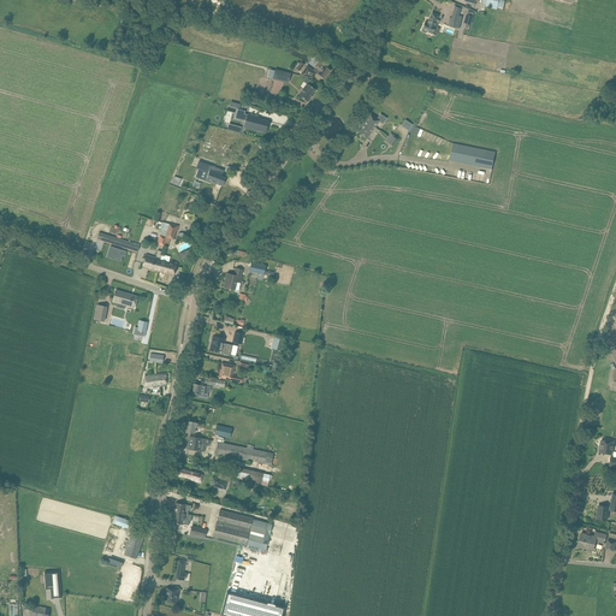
[(422,30),(421,31),(426,34),(426,31),(432,34),(434,27),(437,28),(438,24),(436,23),(439,16),(432,12),(427,23),(425,22),(421,30),(422,30)]
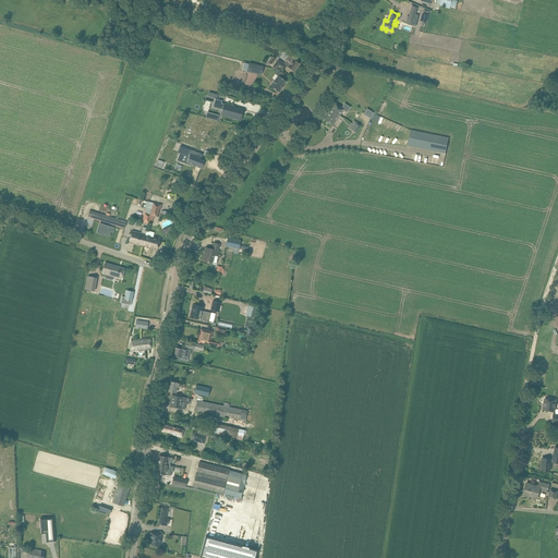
[(411,13),(408,24),(416,26),(417,22),(414,21),(415,14),(411,13)]
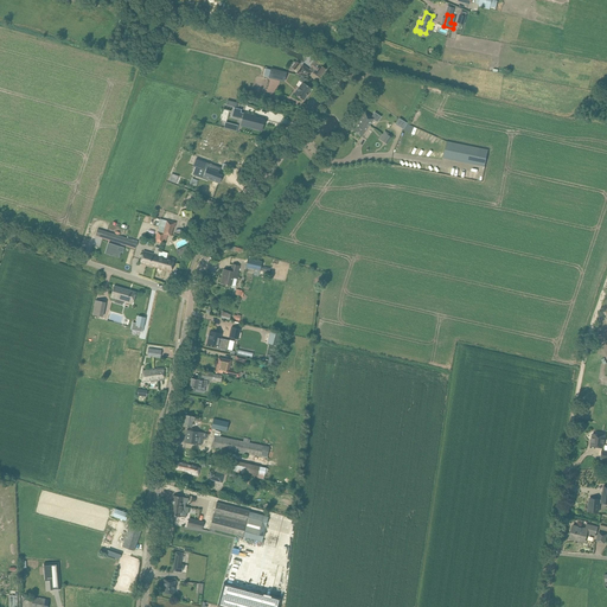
[(306,77),(310,71),(319,78),(326,70),(319,64),(320,63),(315,59),(311,66),(311,68),(310,70),(302,64),(295,75),(306,77)]
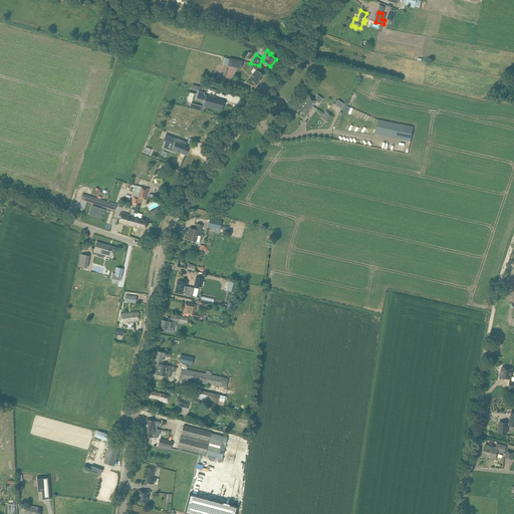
[(243,61),(229,57),(229,59),(225,58),(224,64),(228,65),(227,66),(241,69),(243,61)]
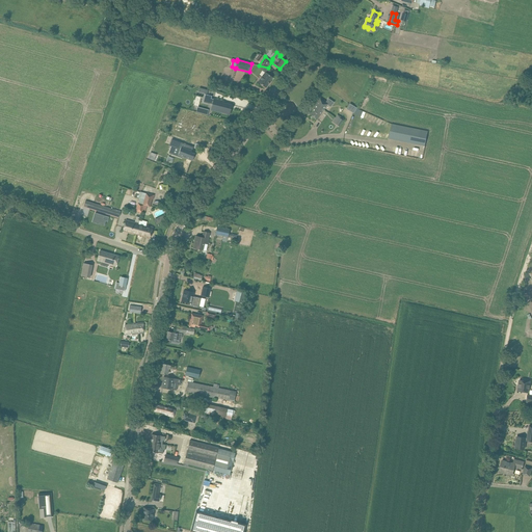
[(270,82),(269,81),(272,78),(265,73),(258,82),(266,87),(268,84),(269,84),(270,82)]
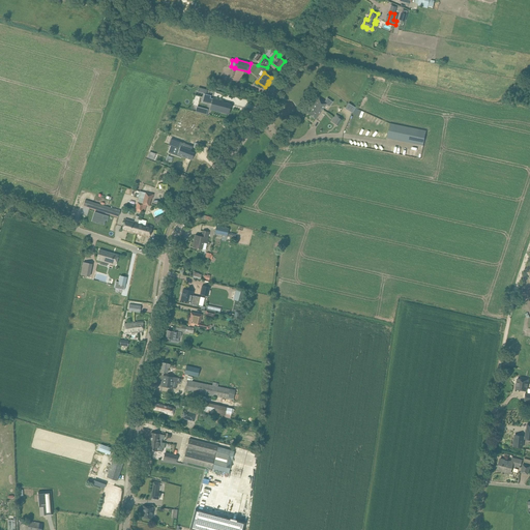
[(202,101),(215,106),(214,110),(221,112),(227,114),(230,105),(222,102),(222,101),(223,101),(213,98),(213,100),(210,99),(211,96),(204,94),(202,101)]
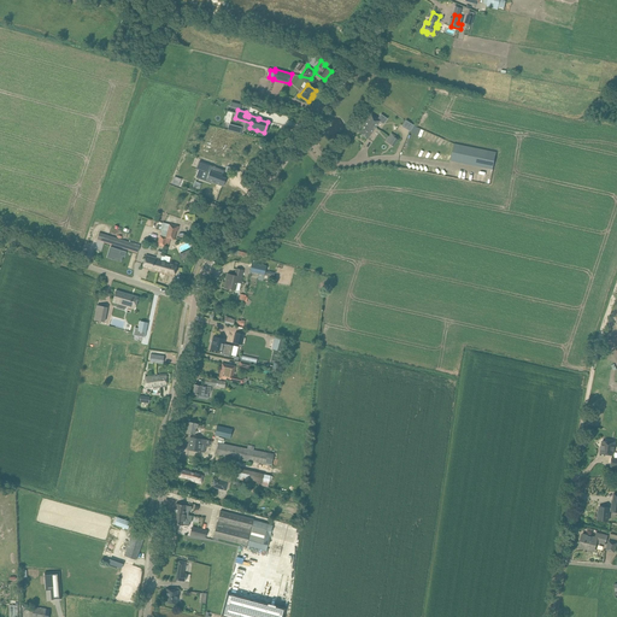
[(368,139),(380,122),(383,124),(387,119),(381,115),(377,119),(371,115),(362,128),(363,129),(359,134),(368,139)]
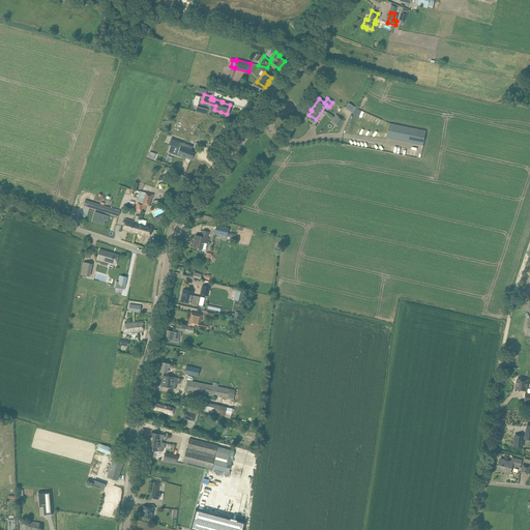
[(211,112),(208,119),(225,126),(228,119),(211,112)]
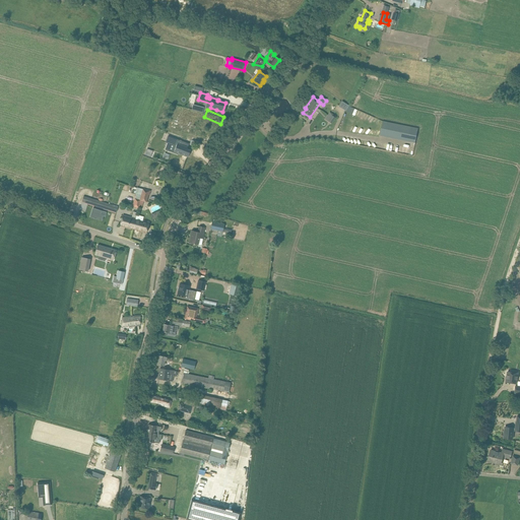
[(327,115),(324,119),(331,123),(335,118),(332,116),(330,117),(327,115)]
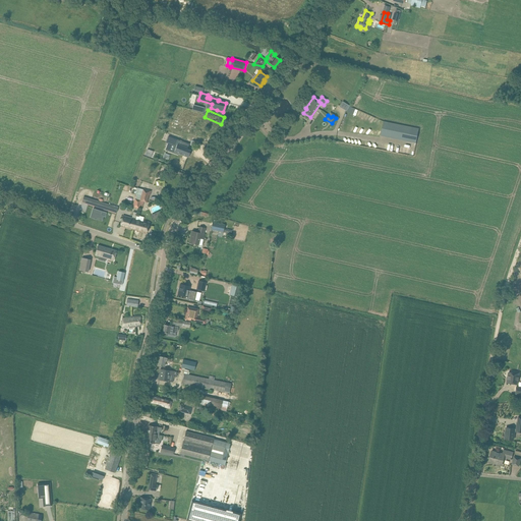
[(409,141),(411,127),(384,121),(381,135),(409,141)]
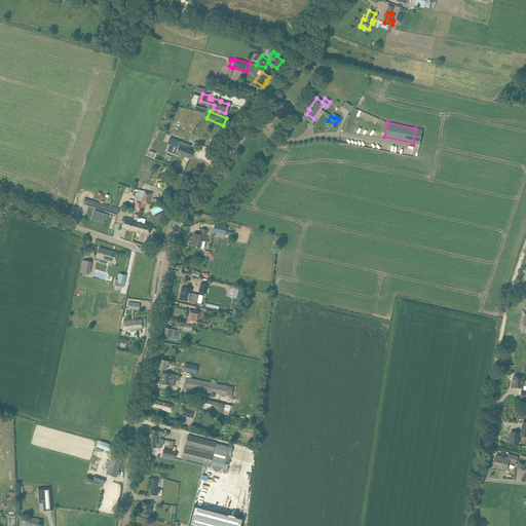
[(211,135),(199,129),(198,133),(190,128),(187,136),(207,144),(211,135)]
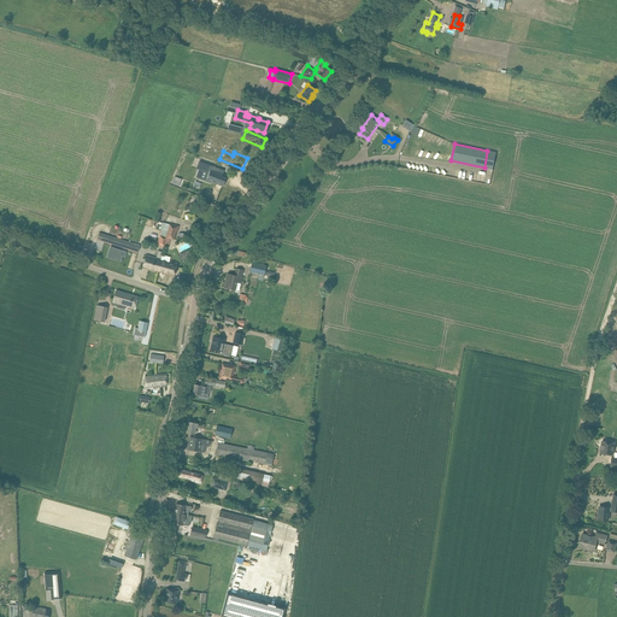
[(487,151),(485,168),(493,169),(497,152),(487,151)]
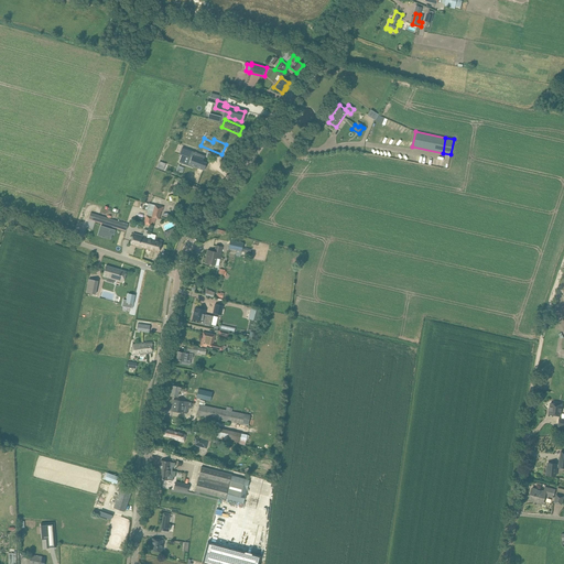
[(182,155),(179,163),(186,165),(186,164),(204,171),(206,163),(202,161),(202,160),(193,155),(194,152),(182,148),(180,154),(182,155)]
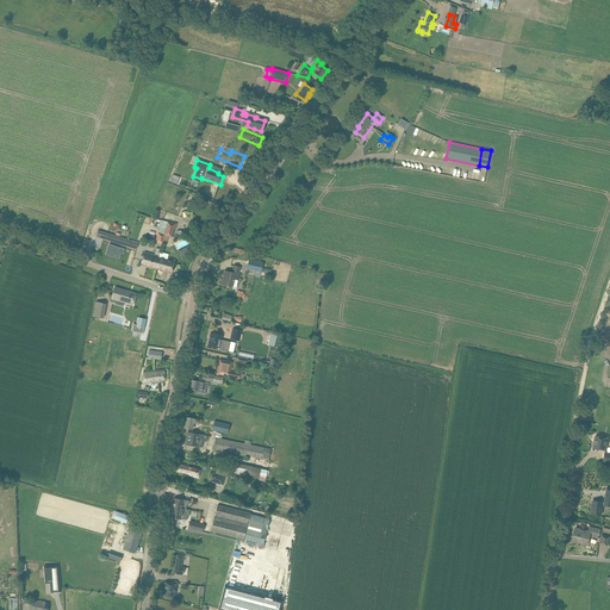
[(201,187),(200,192),(215,198),(218,187),(212,185),(210,190),(201,187)]
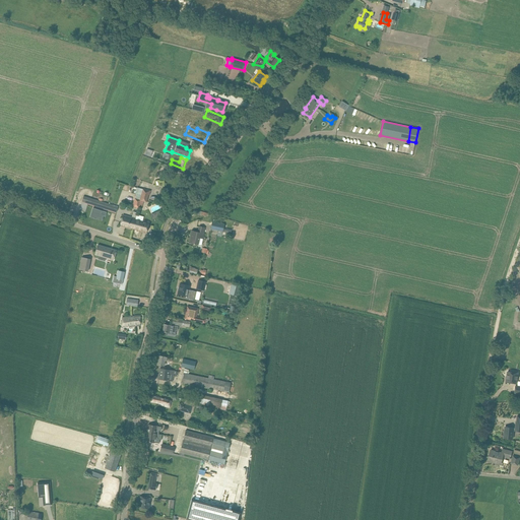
[(143,188),(141,195),(136,194),(135,198),(134,198),(132,207),(139,208),(139,206),(142,207),(143,201),(146,202),(148,195),(149,195),(150,191),(143,188)]
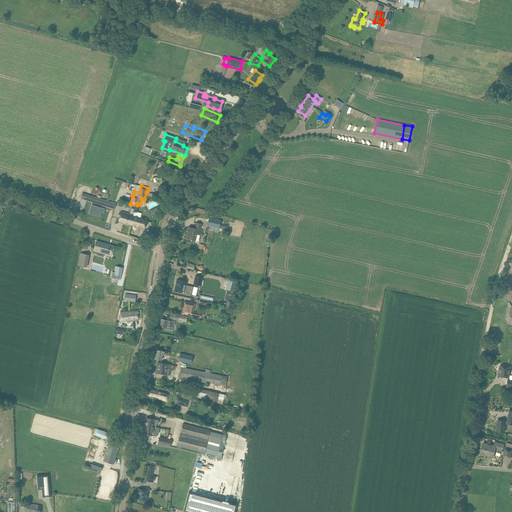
[(90,195),(88,201),(115,209),(116,204),(100,198),(97,197),(90,195)]
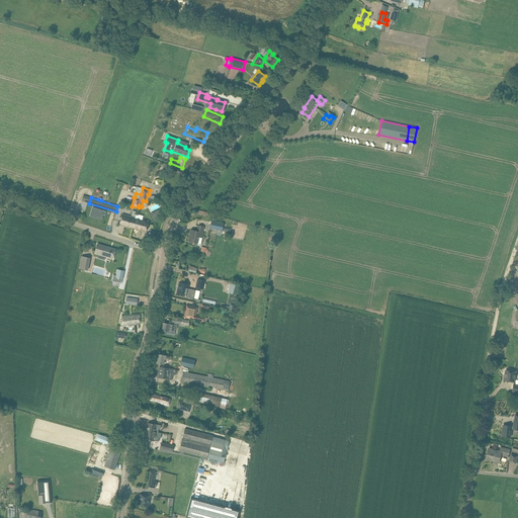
[(92,207),(90,217),(101,220),(103,214),(104,216),(105,211),(101,210),(92,207)]
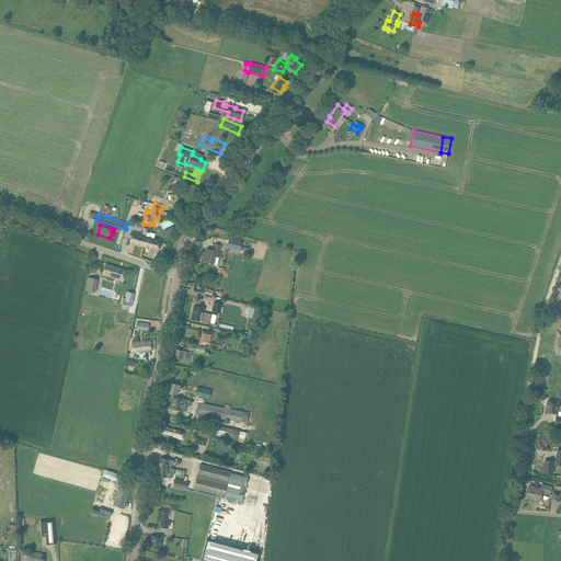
[(130,238),(129,243),(142,247),(145,237),(146,237),(148,230),(144,229),(141,236),(132,232),(130,238)]
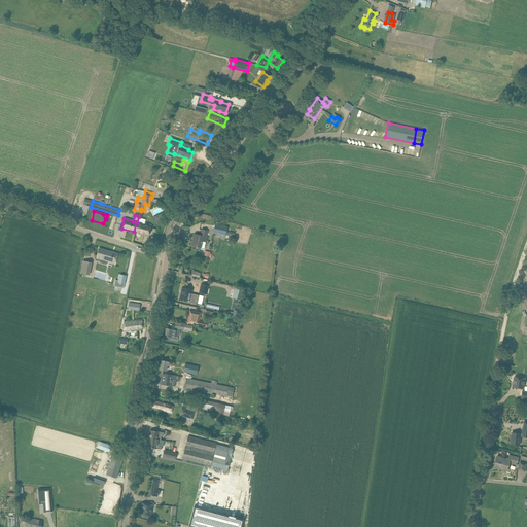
[(136,222),(134,232),(141,234),(141,235),(148,237),(151,225),(146,223),(145,223),(144,224),(137,222),(136,222)]
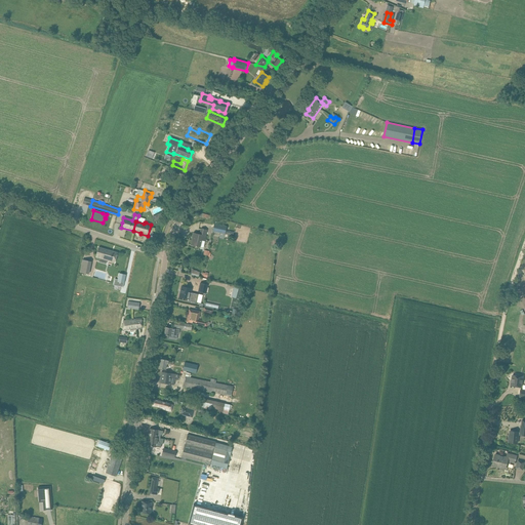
[(225,234),(226,231),(227,226),(214,224),(212,232),(220,233),(225,234)]
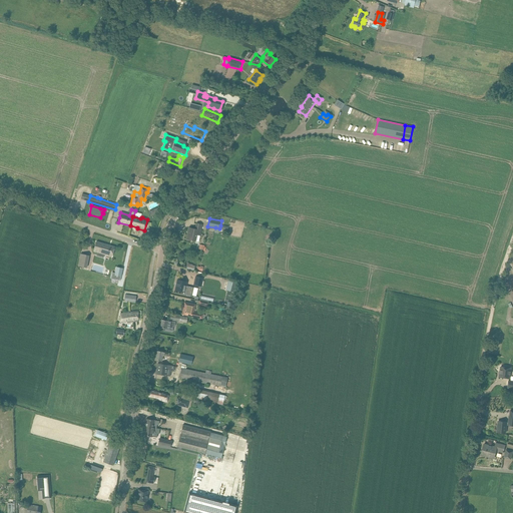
[(192,241),(192,240),(194,241),(196,234),(199,235),(201,224),(196,223),(195,229),(189,227),(186,239),(191,240),(192,241)]
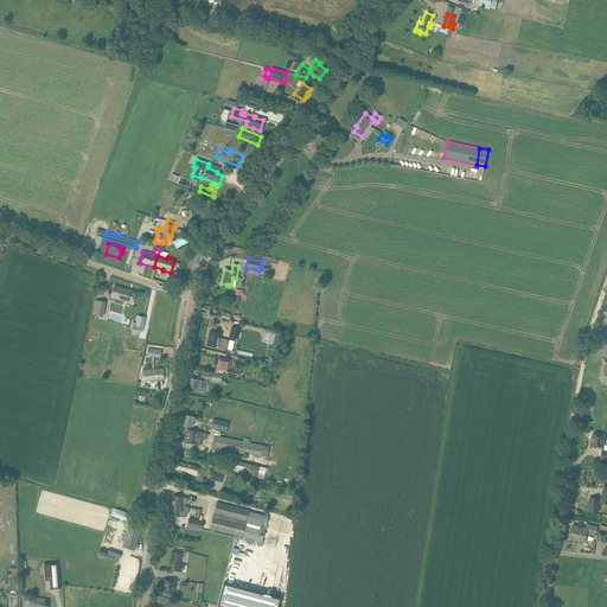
[(110,298),(127,302),(133,304),(136,293),(114,286),(110,298)]
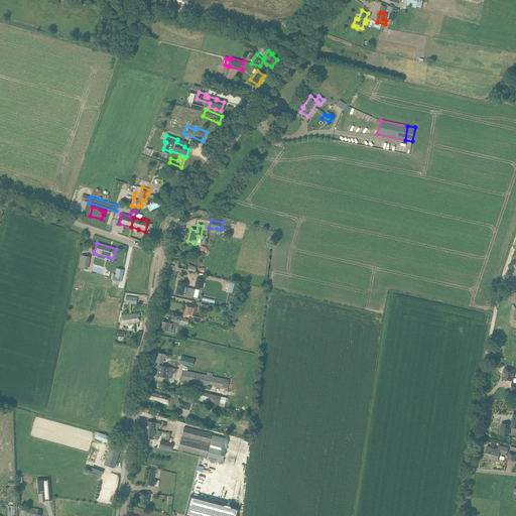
[(79,267),(88,269),(90,257),(81,255),(79,267)]
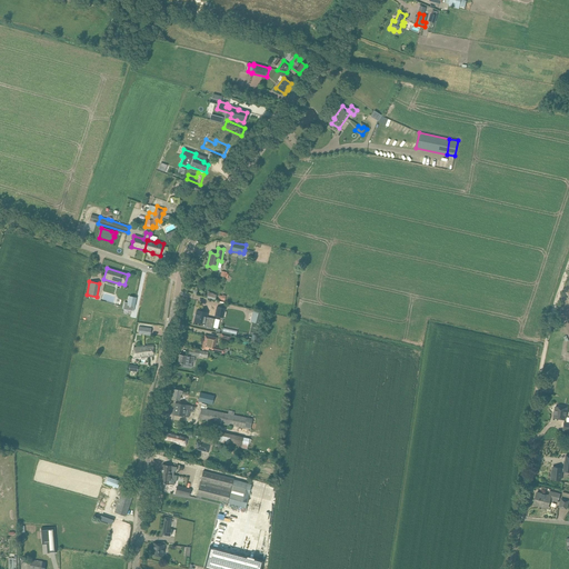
[(125,302),(123,309),(133,311),(137,297),(129,296),(128,302),(125,302)]
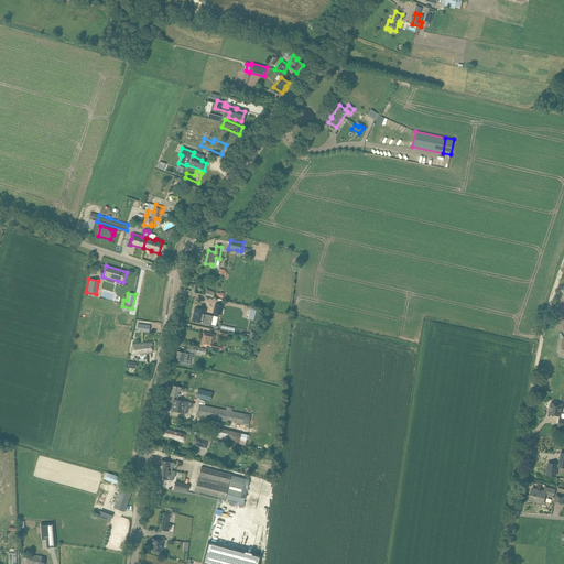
[(213,314),(221,315),(224,305),(214,304),(213,314)]
